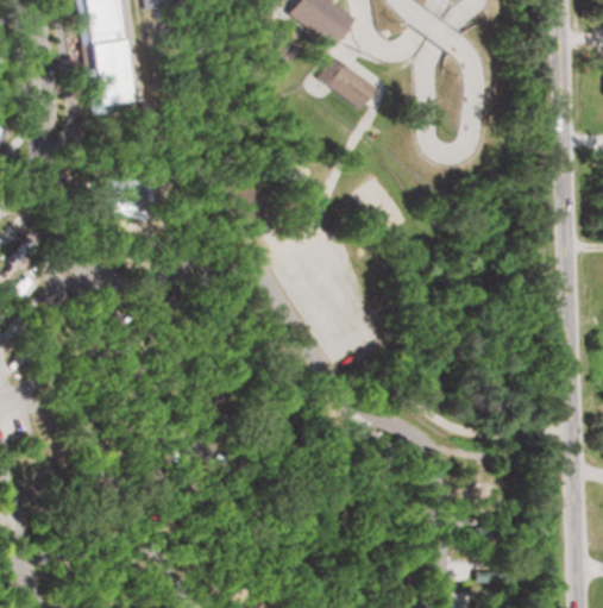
[(80,19),(77,4),(107,0),(118,0),(121,14),(80,19)]
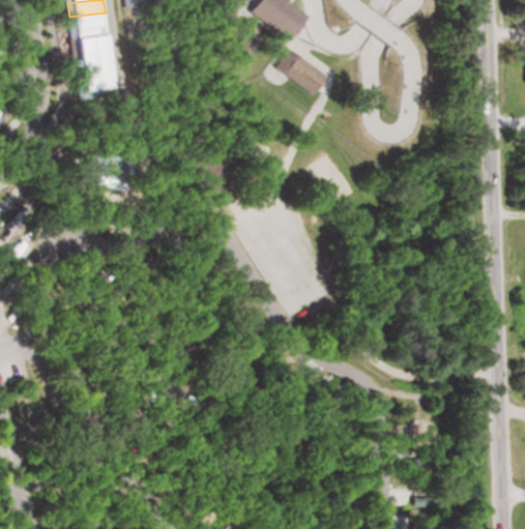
[(286,0),(309,17),(298,28),(291,41),(253,12),(259,0),(286,0)]
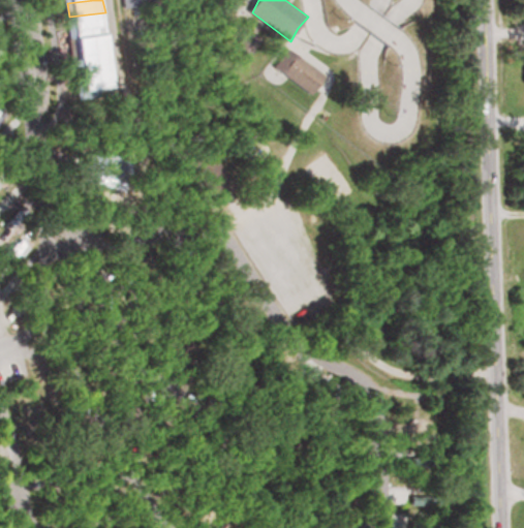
[(71,40),(69,17),(105,12),(109,34),(106,34),(71,40)]
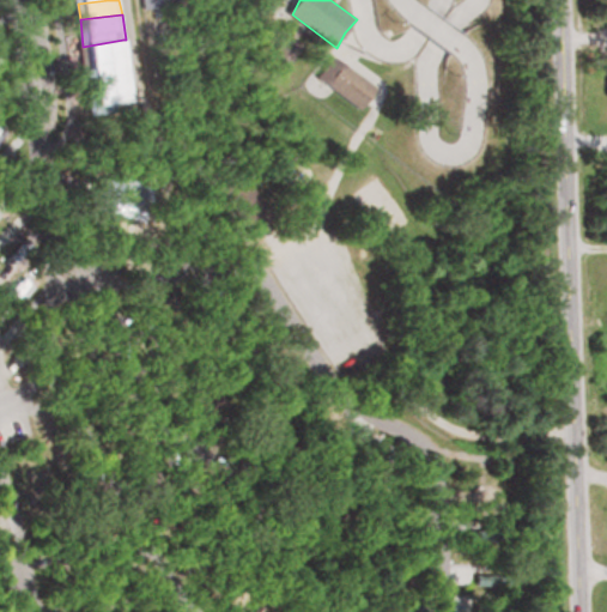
[(85,88),(82,47),(83,47),(123,40),(129,83),(85,88)]
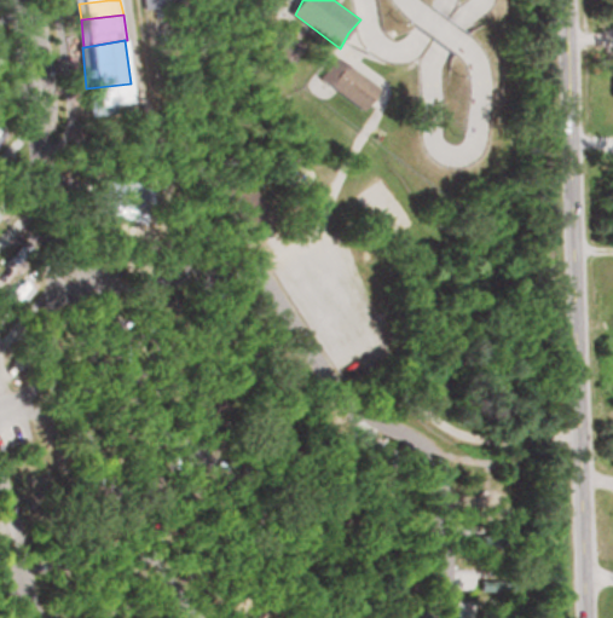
[(340,61),(382,91),(375,98),(372,100),(368,114),(336,90),(324,80),(331,69),(340,61)]
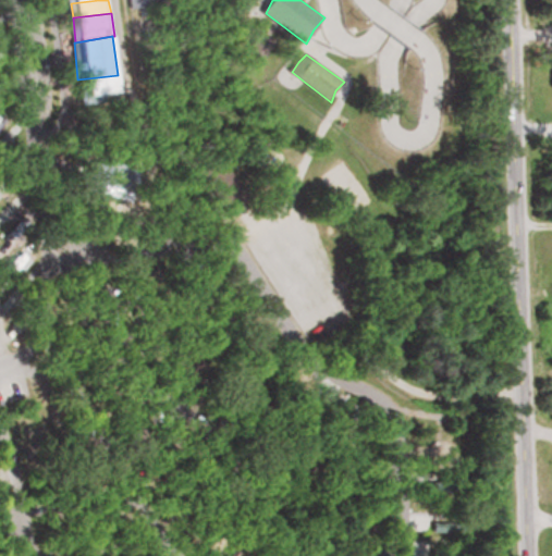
[(81,106),(103,103),(101,95),(120,93),(118,75),(77,79),(81,106)]
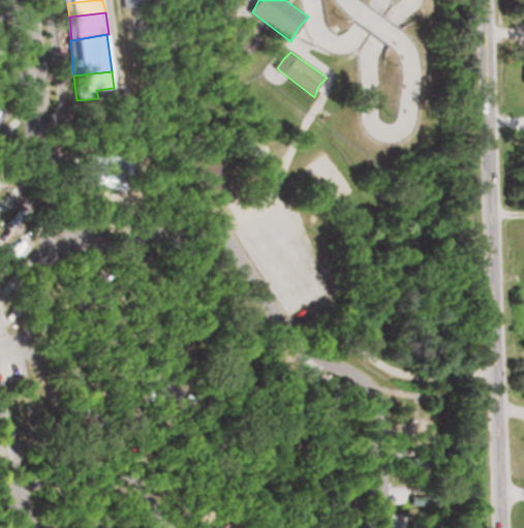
[(118,122),(115,131),(120,134),(127,135),(130,126),(123,125),(118,122)]
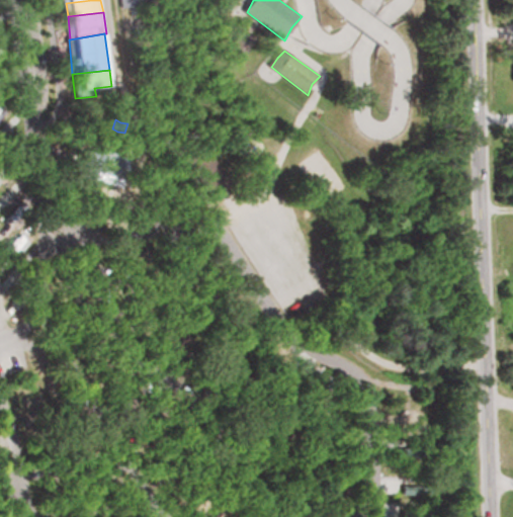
[(90,152),(101,155),(103,149),(135,159),(130,173),(125,189),(98,180),(97,182),(81,177),(84,163),(90,152)]
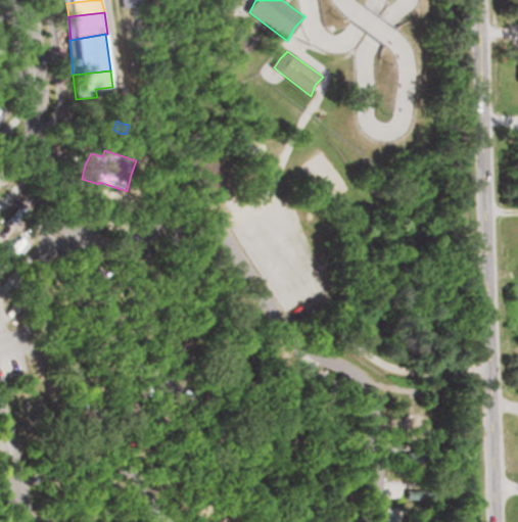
[(184,266),(191,257),(203,270),(196,278),(184,266)]
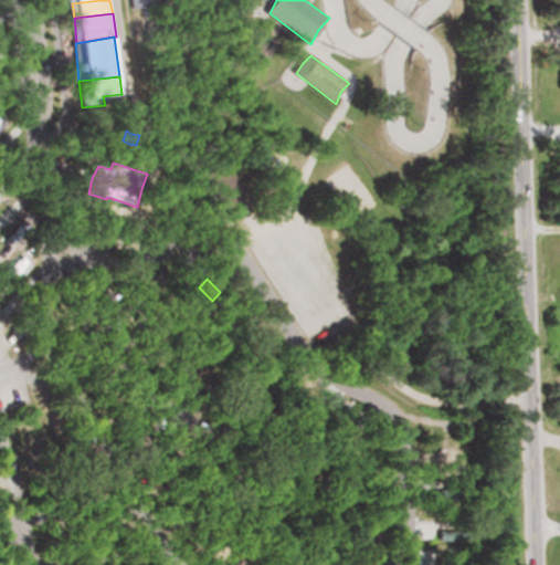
[(155,288),(164,280),(177,293),(167,301),(155,288)]
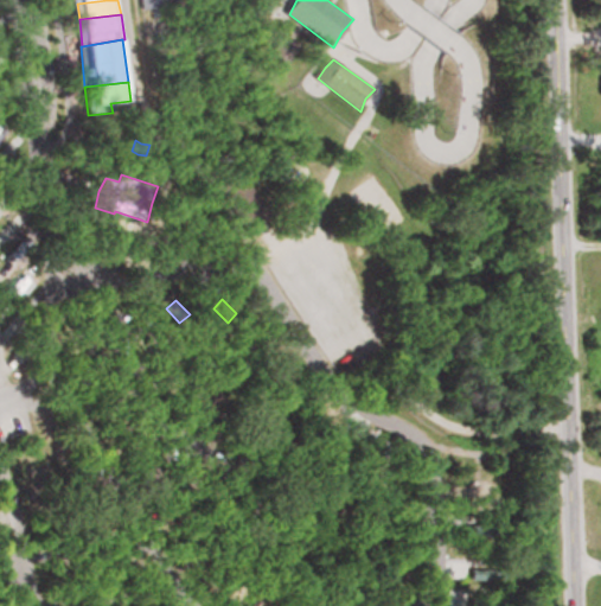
[(70,312),(87,311),(89,325),(71,326),(70,312)]
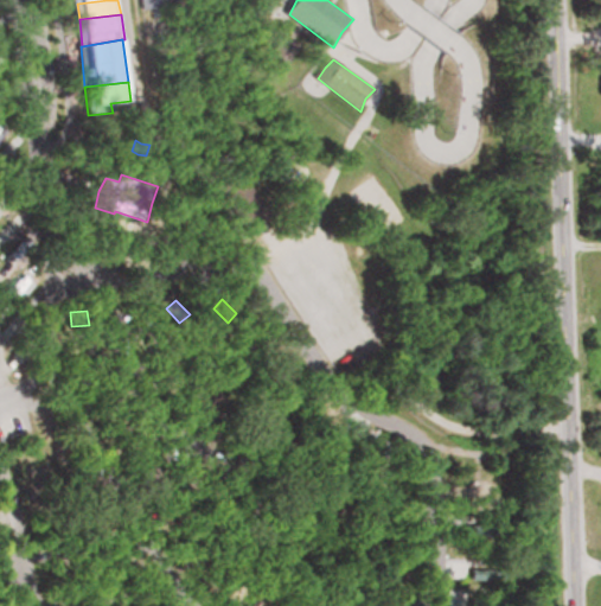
[(146,342),(166,343),(166,327),(147,327),(146,342)]
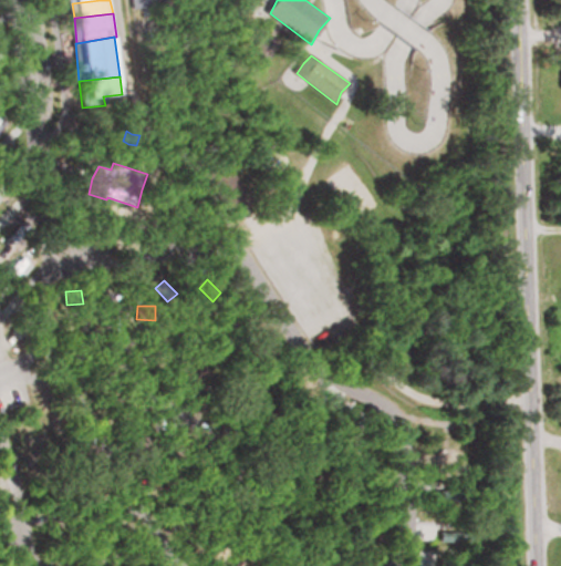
[(92,329),(79,330),(81,342),(94,341),(92,329)]
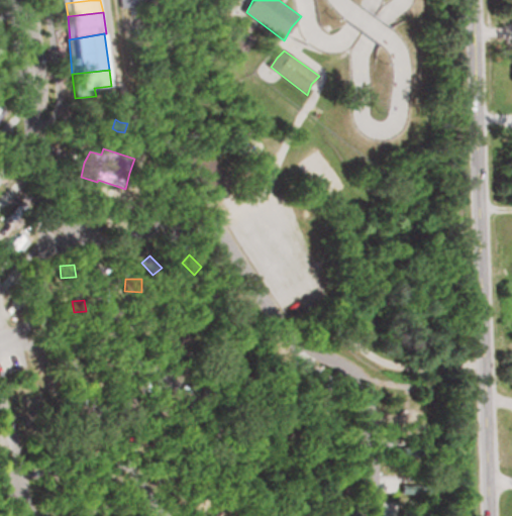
[(134,319),(147,314),(151,323),(138,329),(134,319)]
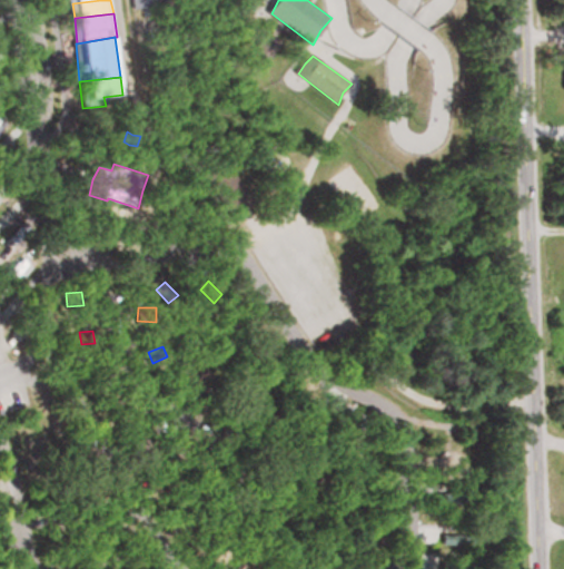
[(195,368),(204,376),(215,366),(206,357),(195,368)]
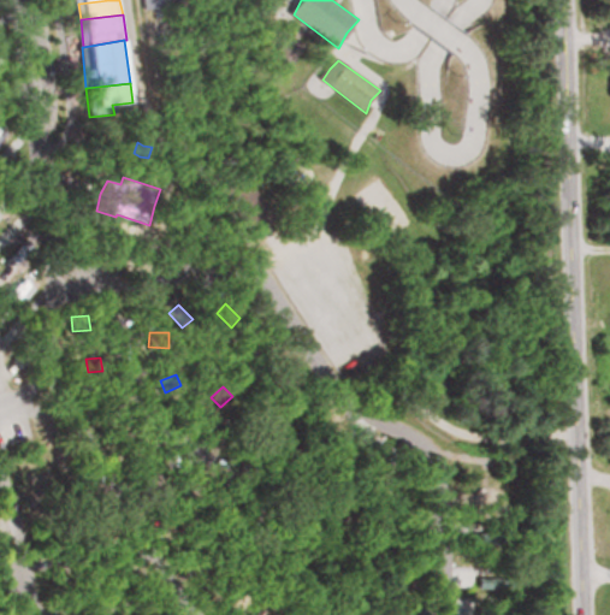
[(102,407),(116,404),(113,396),(100,398),(102,407)]
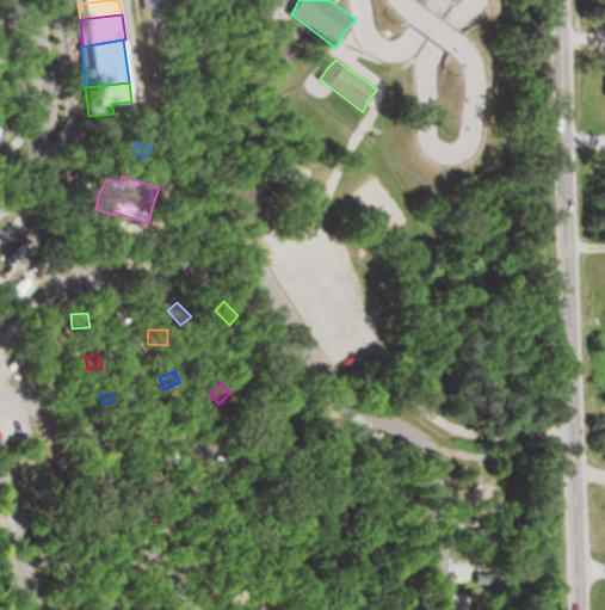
[(135,423),(122,430),(127,438),(140,430),(135,423)]
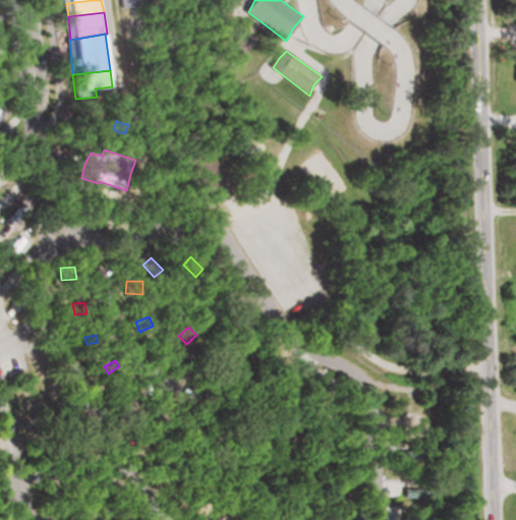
[(203,373),(216,376),(218,365),(205,363),(203,373)]
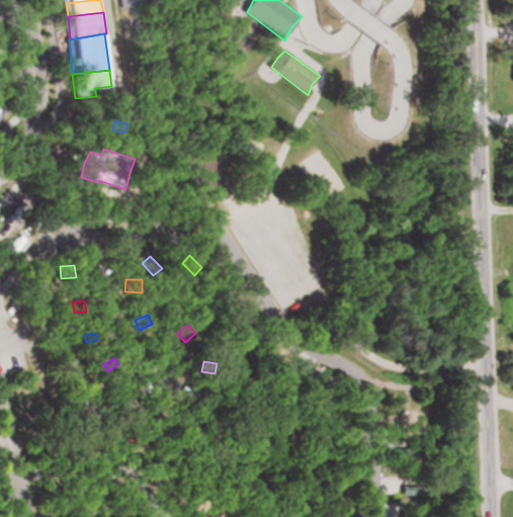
[(306,372),(318,394),(326,390),(314,369),(306,372)]
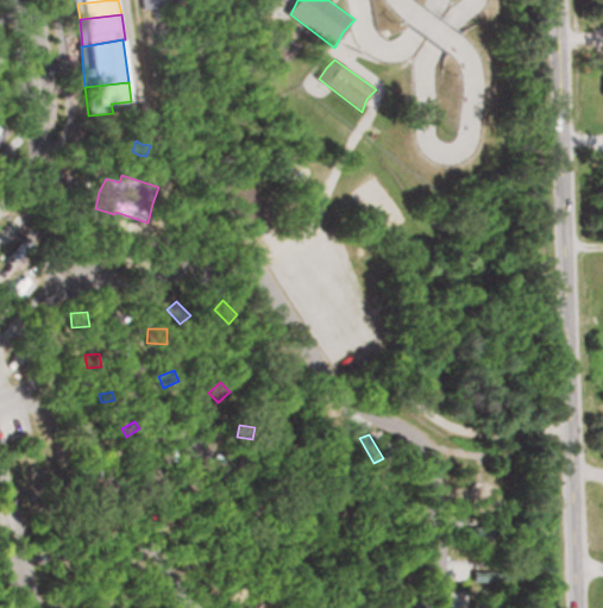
[(234,463),(251,470),(256,459),(239,451),(234,463)]
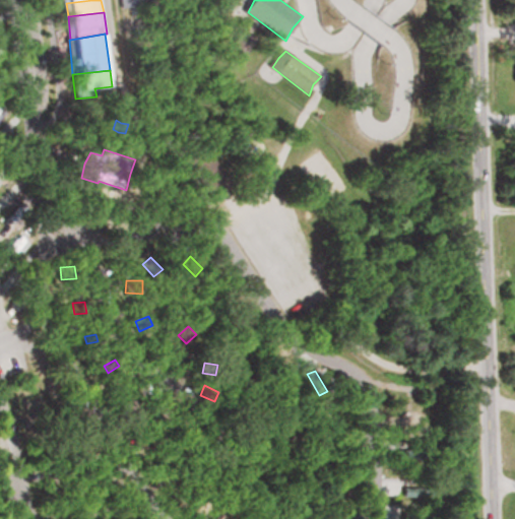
[(178,414),(187,427),(195,420),(186,408),(178,414)]
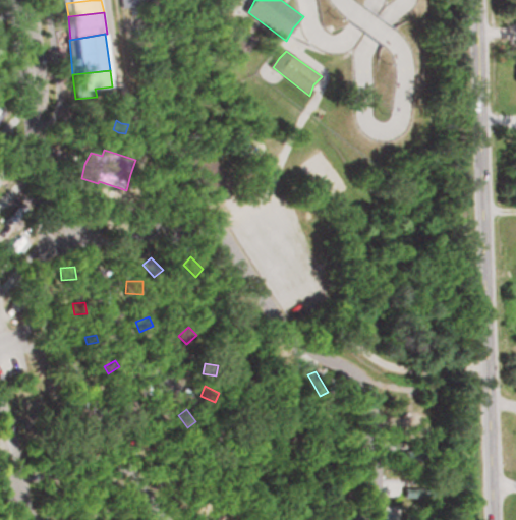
[(151,441),(167,436),(171,448),(155,453),(151,441)]
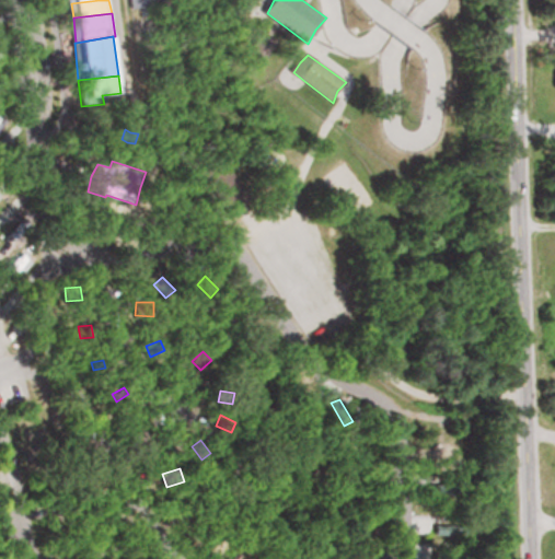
[(429,492),(454,493),(454,481),(429,480),(429,492)]
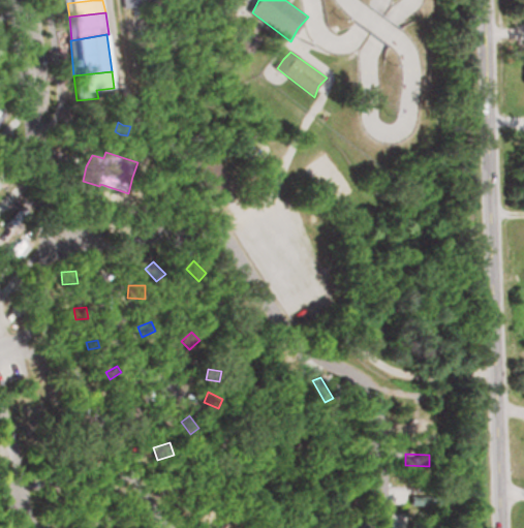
[(55,478),(67,475),(69,484),(56,487),(55,478)]
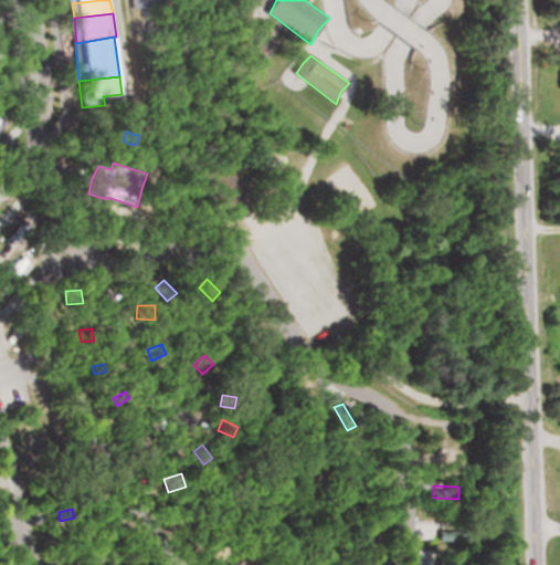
[(105,526),(117,519),(122,526),(112,535),(105,526)]
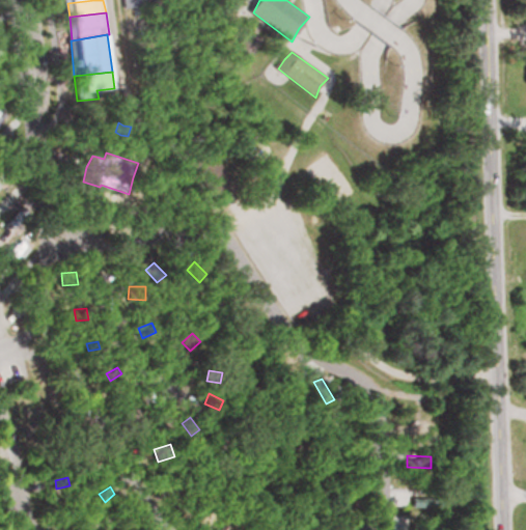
[(202,503),(209,491),(219,494),(213,508),(202,503)]
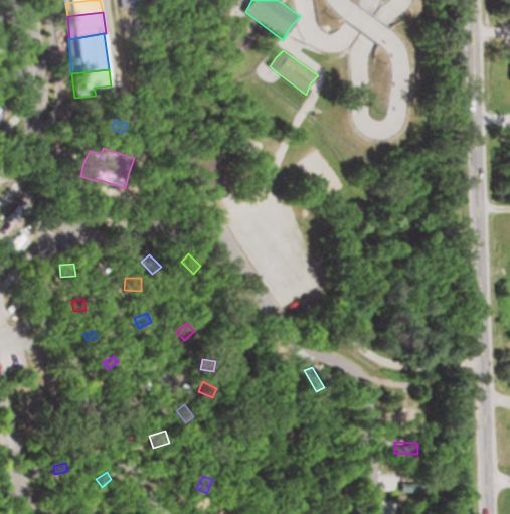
[(398,489),(426,492),(427,482),(398,480),(398,489)]
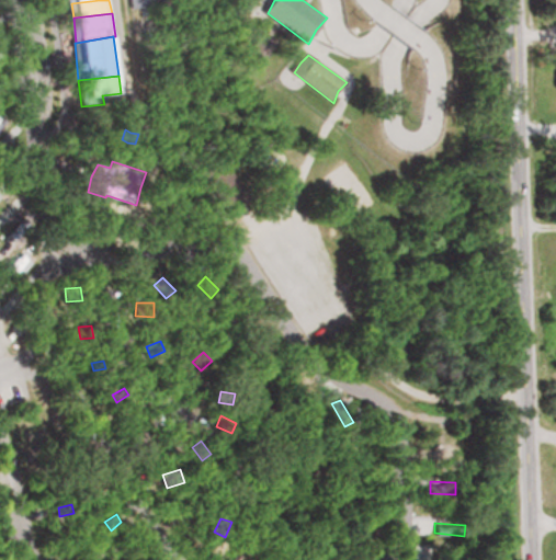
[(66,538),(76,527),(84,533),(75,545),(66,538)]
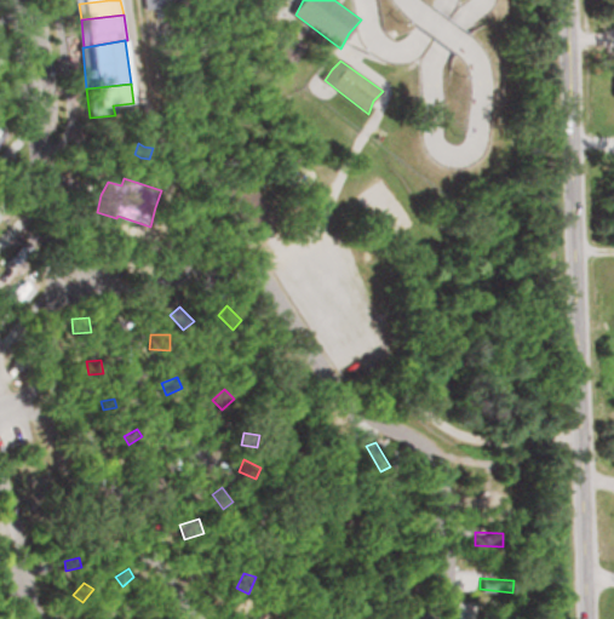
[(267,600),(275,584),(287,590),(279,607),(267,600)]
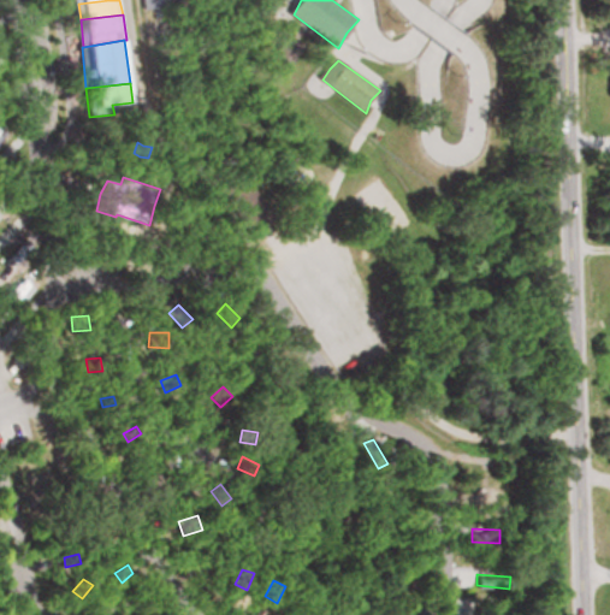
[(509,614),(509,604),(479,603),(478,614),(509,614)]
